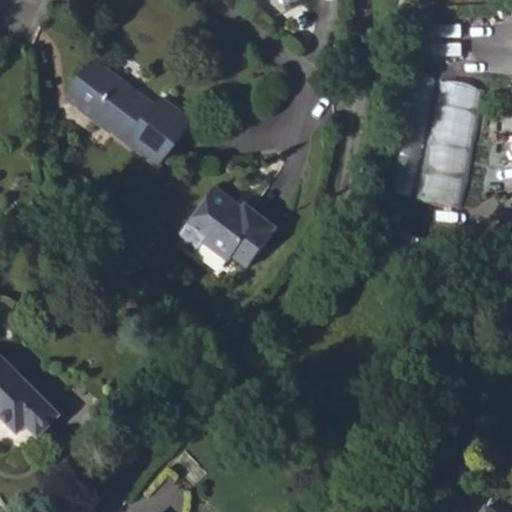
[(72,96),(129,140),(136,146),(135,149),(157,167),(191,123),(170,106),(158,121),(149,114),(154,108),(131,90),(129,91),(92,62),(80,78),(83,81),(72,96)]
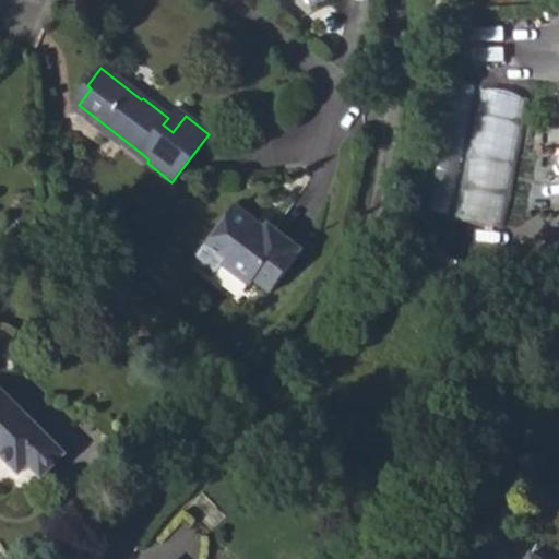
[(472,116),(478,83),(455,79),(438,164),(461,168),(466,139),(472,140),(477,117),(472,116)]
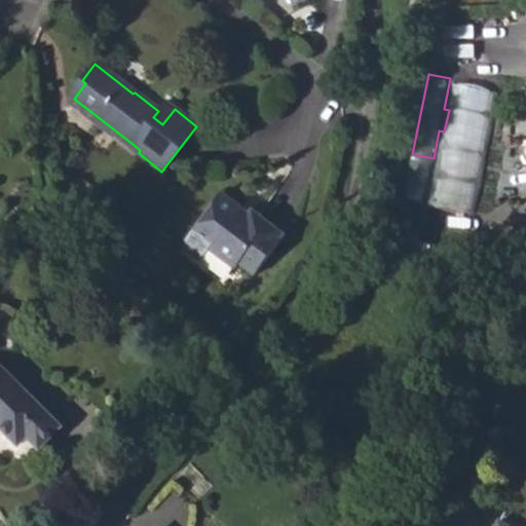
[(477,212),(499,88),(454,80),(431,203),(477,212)]
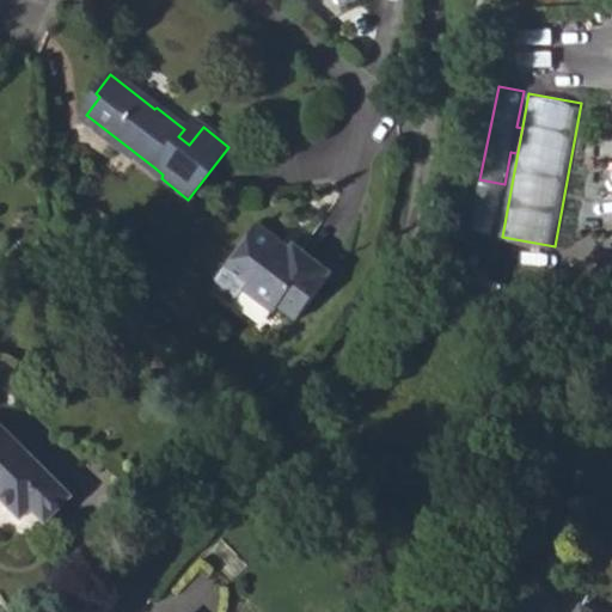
[(86,115),(80,121),(148,175),(154,167),(86,115)]
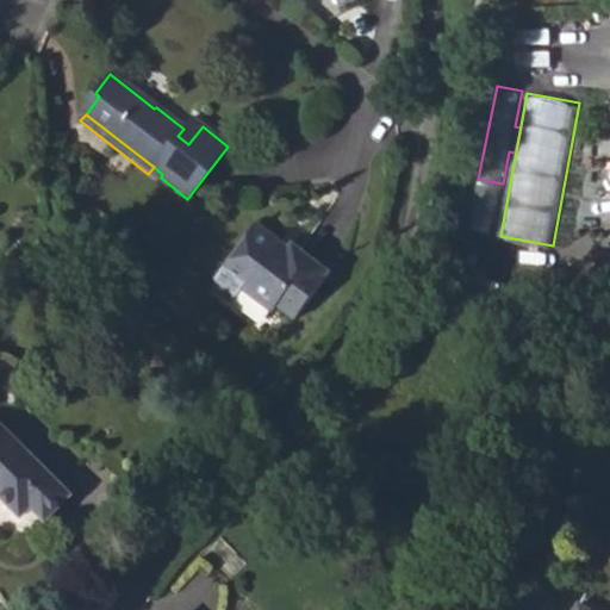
[(184,129),(178,136),(188,144),(203,126),(192,118),(184,129)]
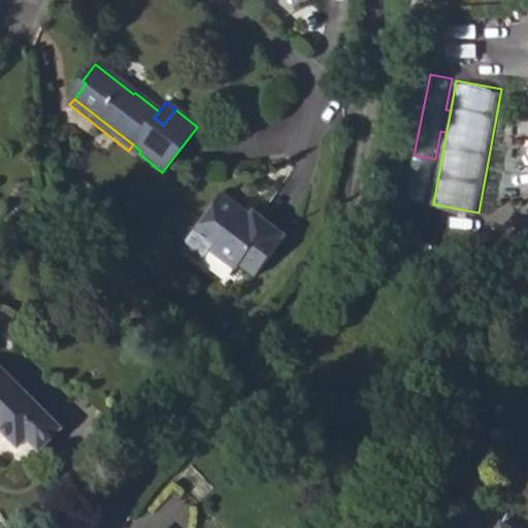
[(409,163),(404,195),(426,199),(431,166),(409,163)]
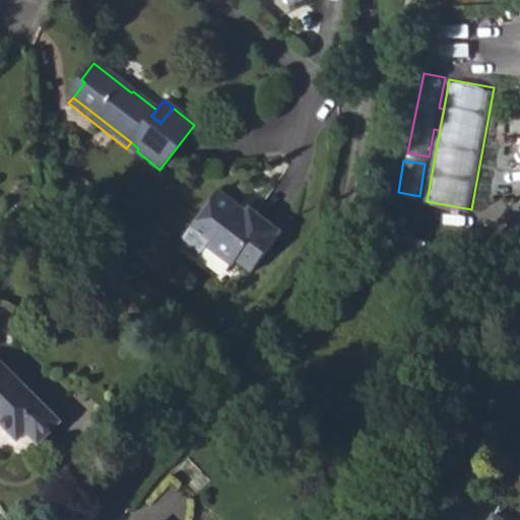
[(244,211),(218,191),(181,240),(182,246),(196,257),(205,247),(231,267),(235,261),(250,273),(281,232),(253,210),(244,211)]
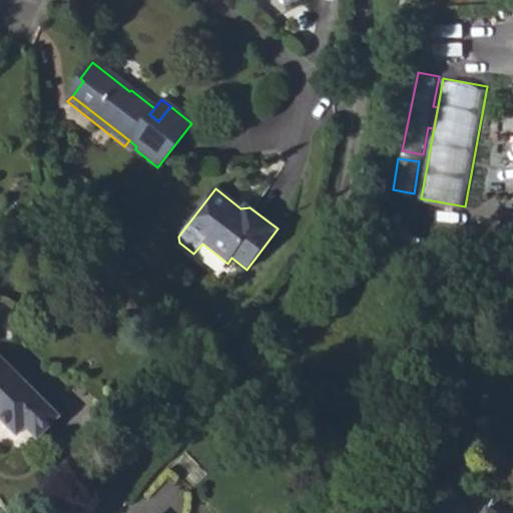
[(0,361),(0,418),(17,436),(27,427),(38,439),(60,417),(2,359),(0,361)]
